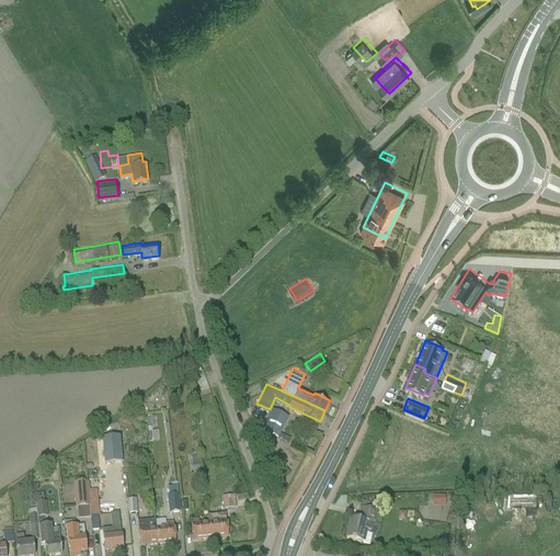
[(264,427),(278,433),(288,412),(274,406),(264,427)]
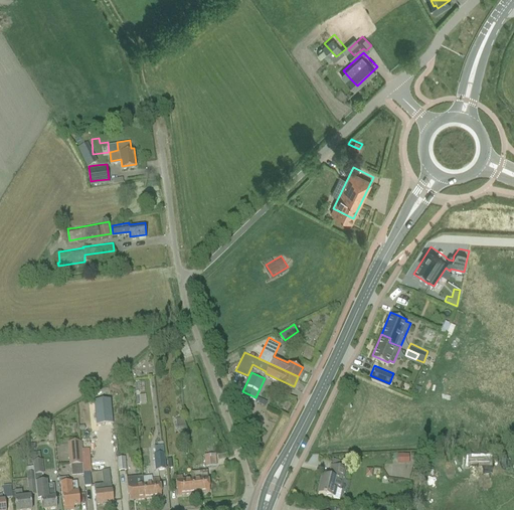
[(177,414),(178,426),(186,425),(185,413),(177,414)]
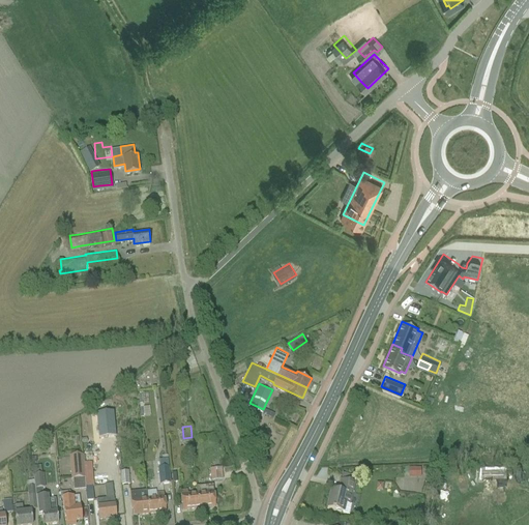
[(70,451),(72,475),(85,474),(85,466),(84,459),(84,450),(70,451)]
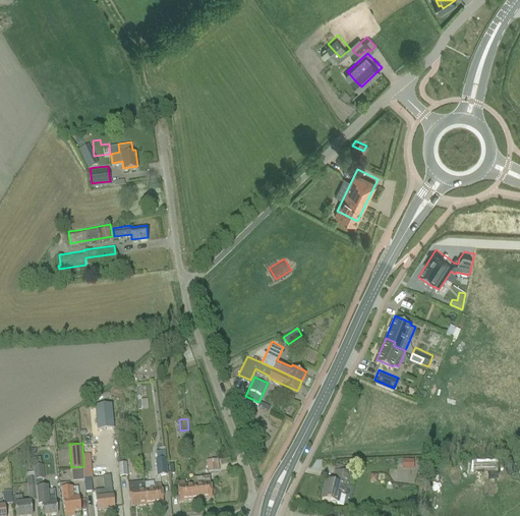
[(92,450),(82,451),(83,458),(92,458),(92,450)]
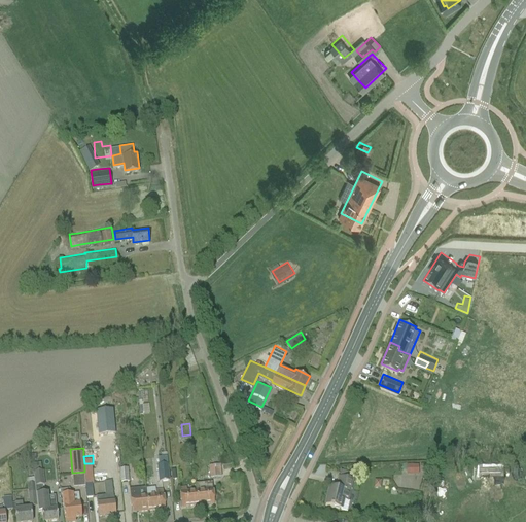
[(408,460),(408,470),(420,470),(420,459),(408,460)]
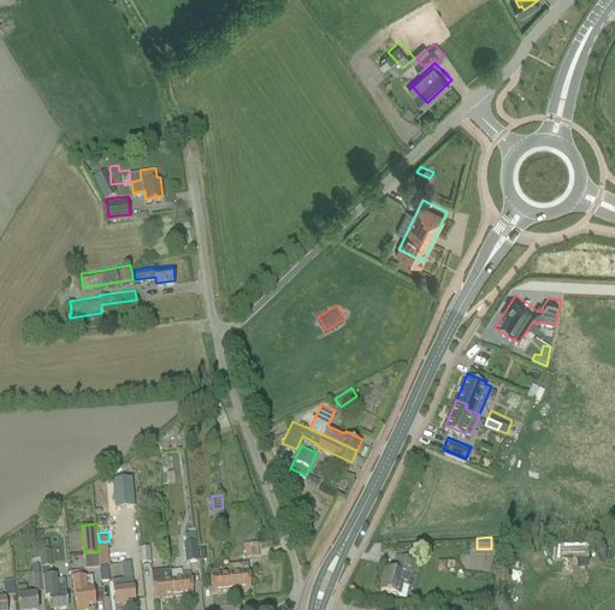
[(590,552),(589,537),(559,538),(559,554),(590,552)]
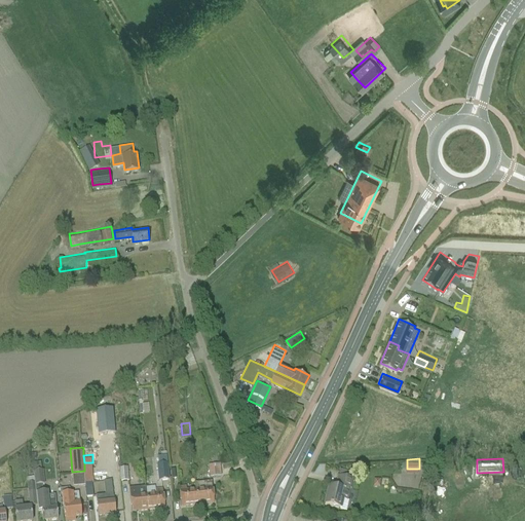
[(167,459),(157,460),(159,477),(170,476),(167,459)]
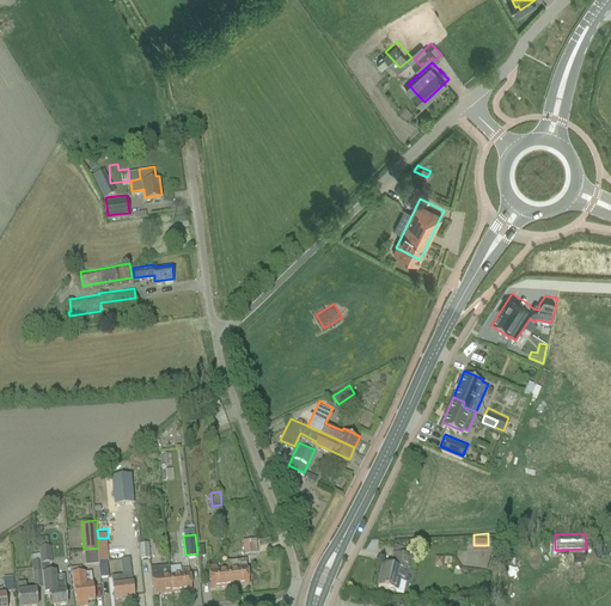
[(243,537),(245,550),(258,549),(257,536),(243,537)]
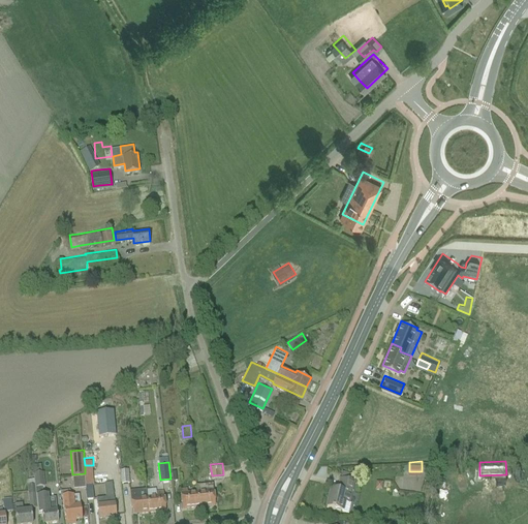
[(122,478),(122,480),(130,480),(129,466),(121,466),(122,478)]
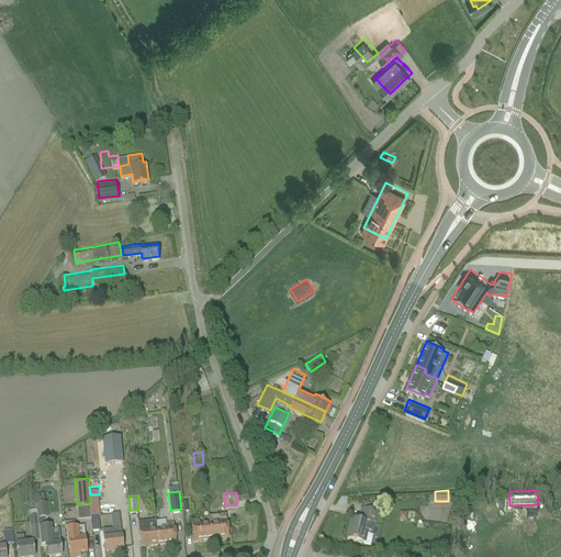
[(36,500),(38,514),(48,513),(47,499),(36,500)]
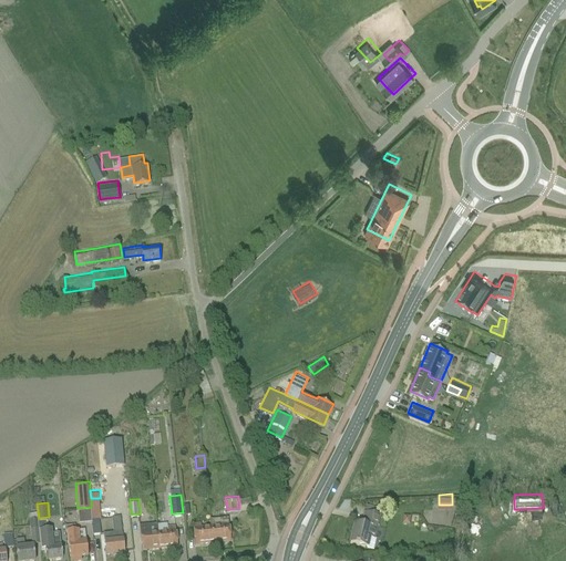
[(368,543),(368,546),(373,546),(377,536),(374,534),(379,512),(366,509),(362,522),(354,520),(350,539),(356,541),(359,542),(359,541),(368,543)]
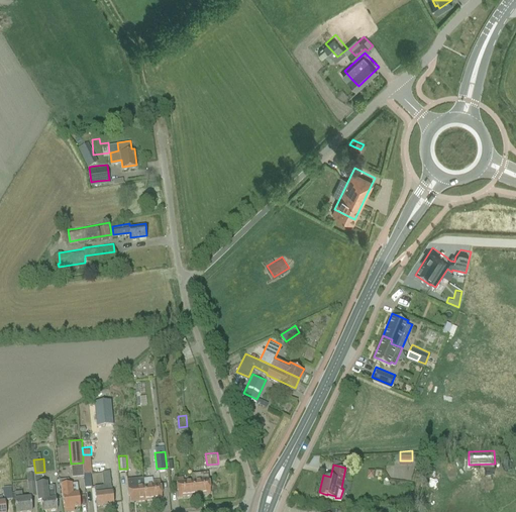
[(107,469),(102,469),(104,483),(103,483),(105,502),(114,501),(113,490),(112,490),(111,474),(108,475),(107,469)]
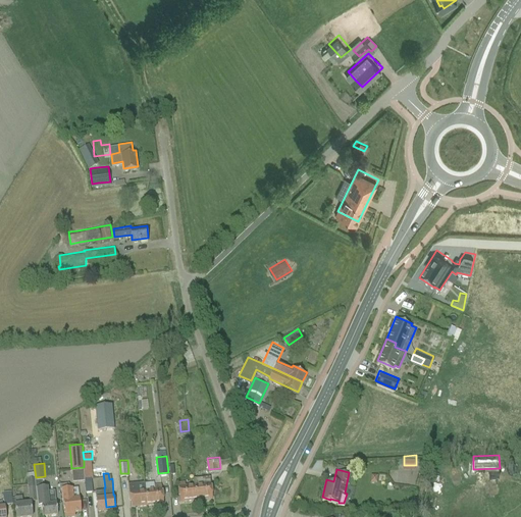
[(194,475),(195,481),(197,497),(213,496),(210,473),(194,475)]
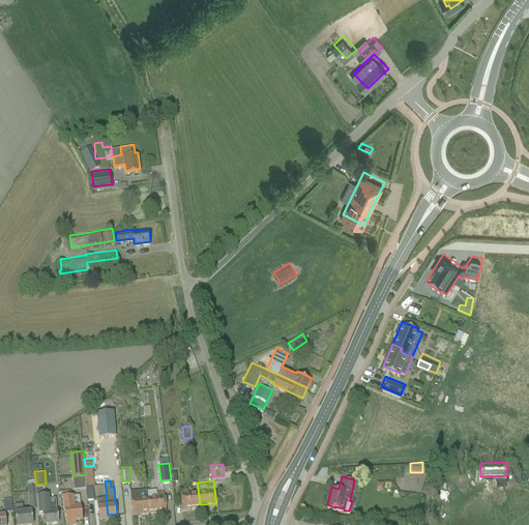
[(37,505),(36,492),(35,483),(28,483),(30,505),(37,505)]
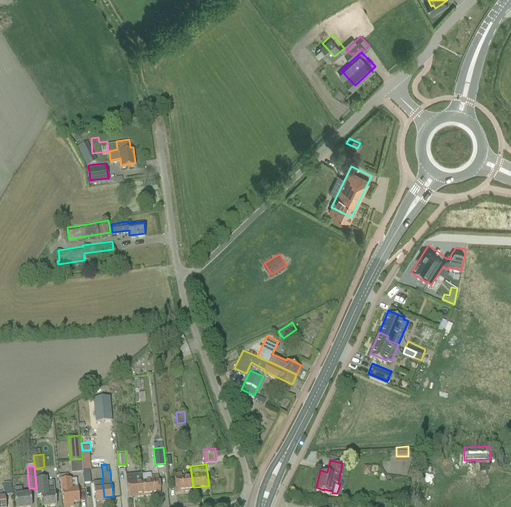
[(83,466),(84,480),(91,479),(90,466),(83,466)]
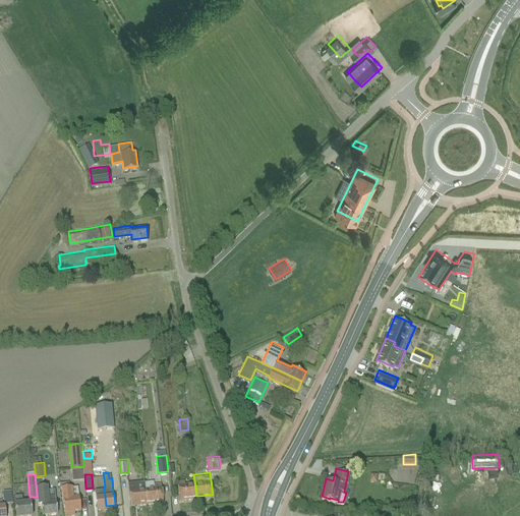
[(196,496),(194,480),(185,481),(185,477),(178,478),(180,498),(196,496)]
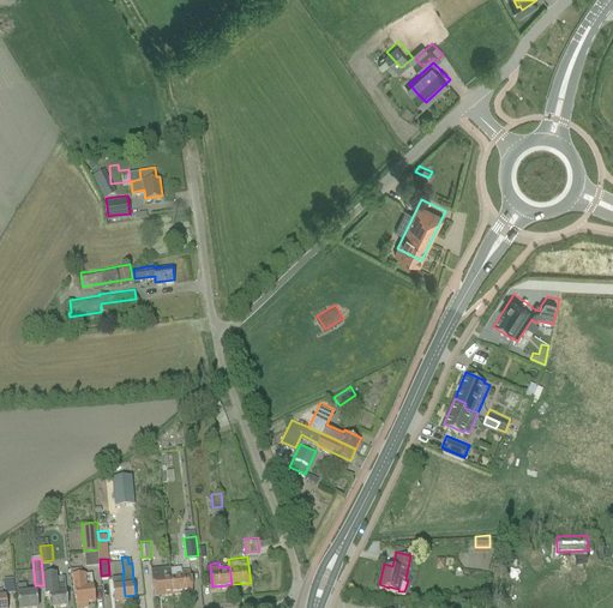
[(174,590),(172,573),(170,564),(151,566),(155,593),(174,590)]
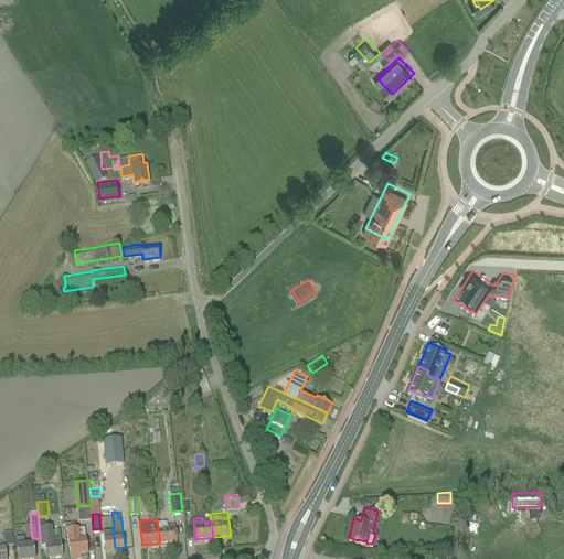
[(65,526),(67,526),(68,537),(71,552),(72,556),(82,555),(81,551),(88,550),(86,536),(80,536),(77,525),(76,525),(75,519),(65,520),(65,526)]
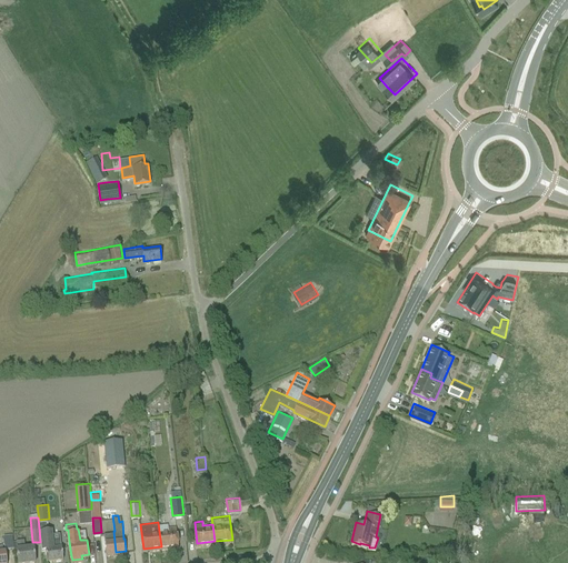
[(169,530),(159,531),(161,546),(179,545),(177,524),(169,525),(169,530)]
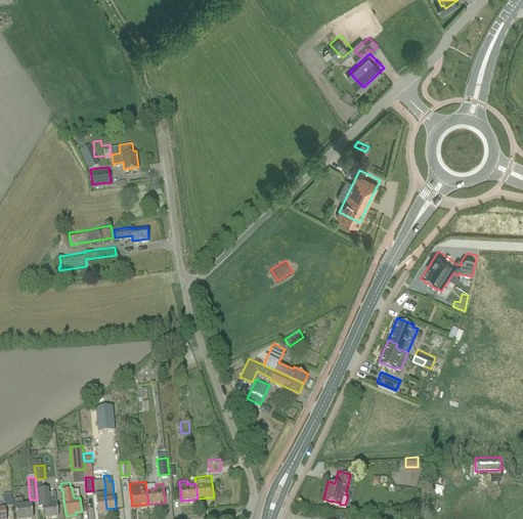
[(49,495),(48,489),(48,484),(36,486),(37,500),(38,500),(38,505),(42,505),(43,515),(58,514),(57,503),(56,494),(49,495)]
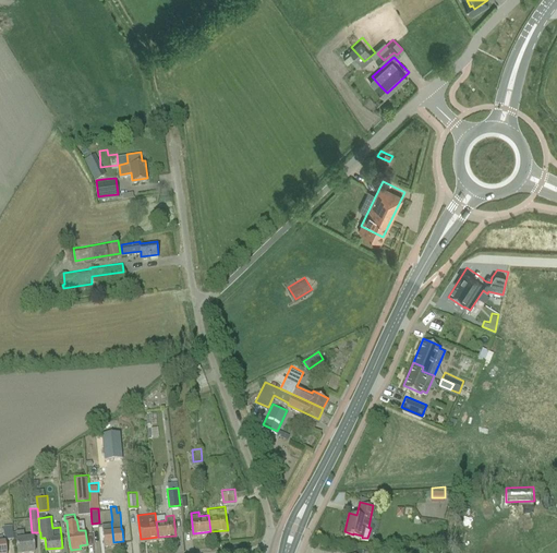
[(113,542),(111,521),(103,523),(105,543),(113,542)]
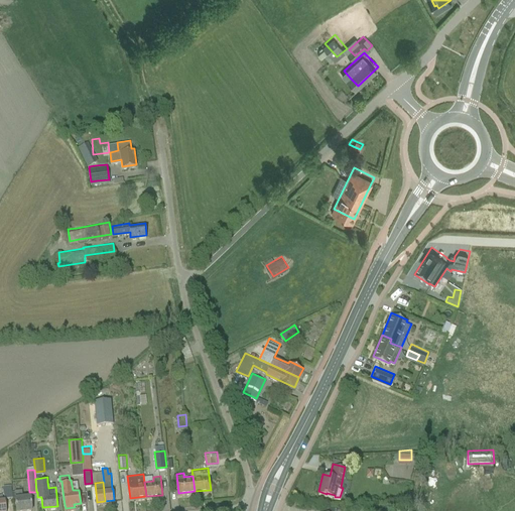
[(3,483),(5,496),(13,495),(11,483),(3,483)]
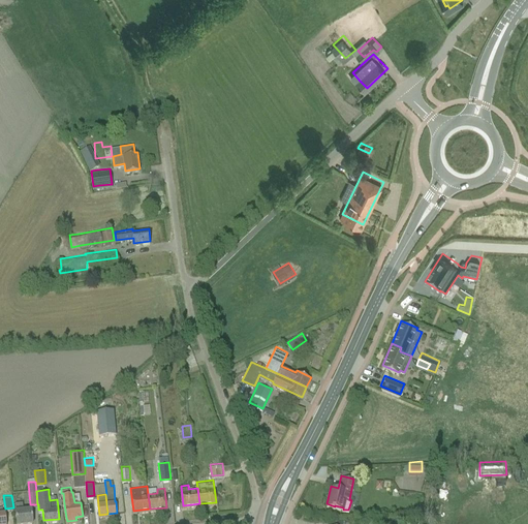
[(16,509),(18,523),(33,522),(31,506),(23,507),(23,500),(14,500),(16,509)]
